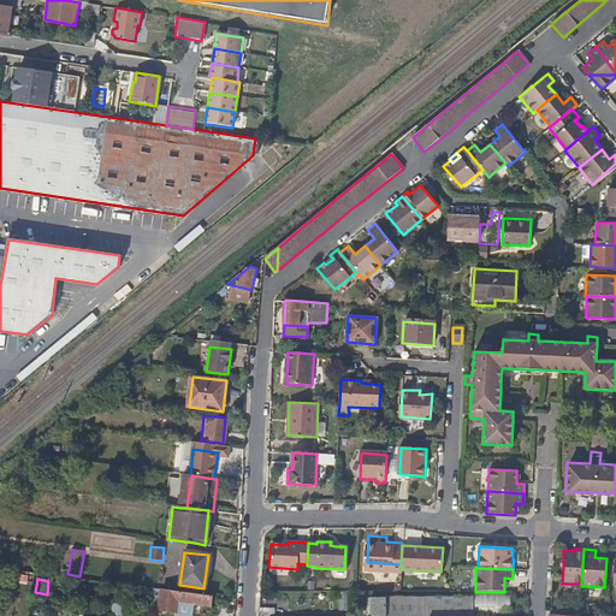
[(170,591),(152,588),(149,609),(176,614),(177,603),(178,603),(179,592),(170,591)]
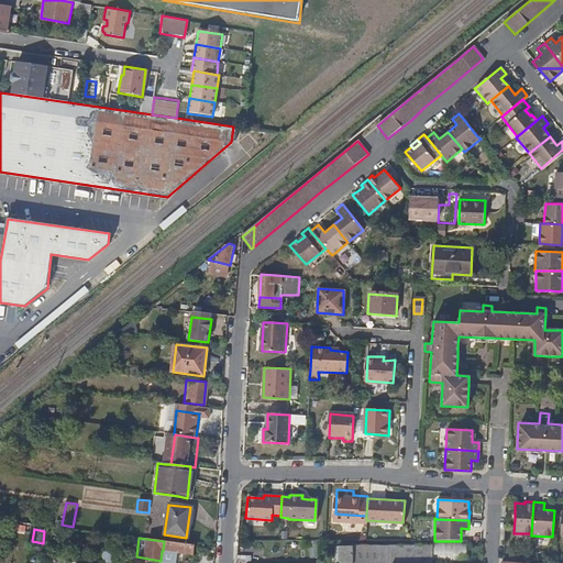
[(191,554),(194,545),(186,544),(164,541),(163,551),(191,554)]
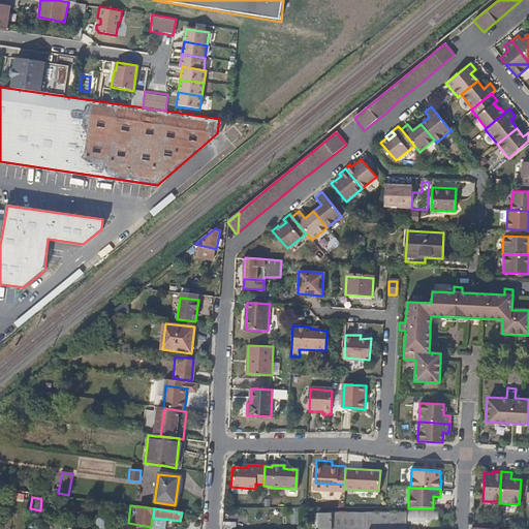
[(309,528),(405,528),(406,516),(348,516),(318,515),(318,526),(310,526),(309,528)]
